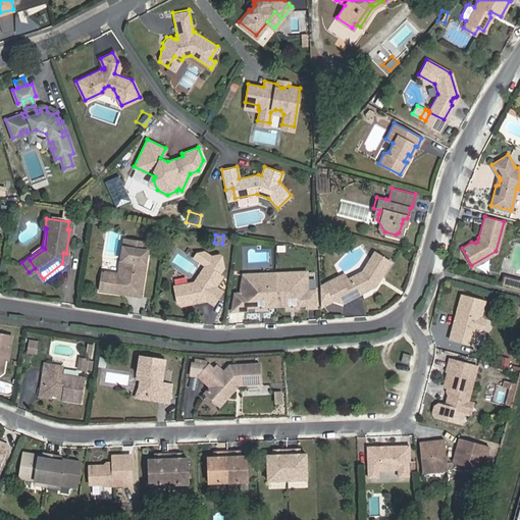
[(122,239),(119,259),(117,273),(101,271),(99,290),(115,292),(120,289),(125,289),(124,293),(139,295),(144,262),(147,242),(122,239)]
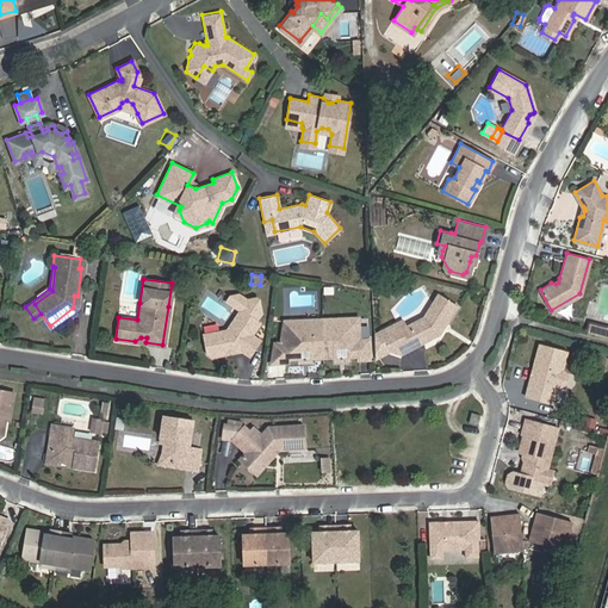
[(205,351),(211,355),(224,353),(227,349),(231,348),(235,351),(240,349),(248,354),(259,339),(250,333),(259,322),(255,320),(260,311),(258,298),(255,296),(246,298),(237,292),(229,295),(225,299),(239,309),(225,328),(202,333),(205,351)]
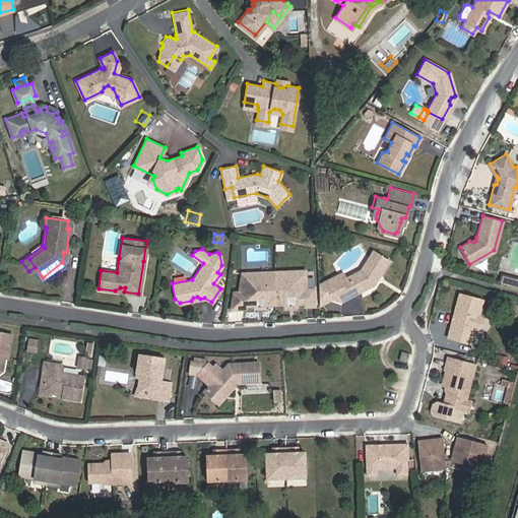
[(340,301),(348,297),(373,283),(376,279),(373,278),(376,274),(378,276),(388,260),(373,249),(360,269),(344,276),(339,279),(336,273),(323,280),(331,298),(340,301)]
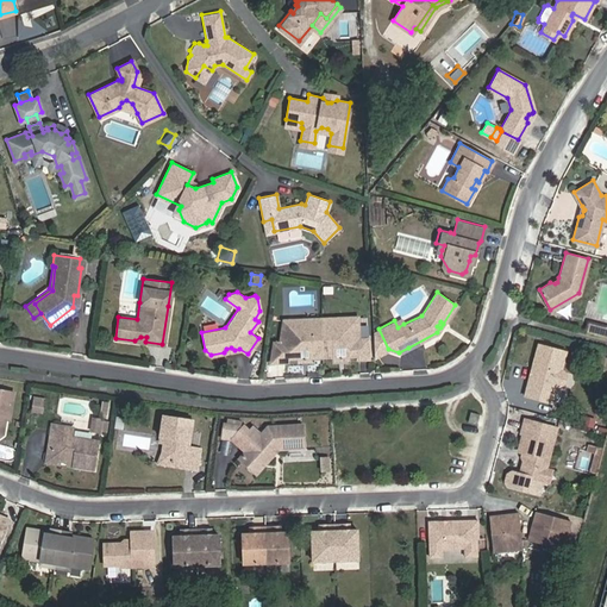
[(356,315),(282,319),(279,342),(273,342),(270,361),(286,360),(286,357),(298,356),(298,349),(300,348),(306,346),(308,349),(308,356),(335,355),(335,348),(336,345),(343,345),(345,348),(345,354),(357,354),(357,357),(368,356),(367,337),(357,338),(356,315)]
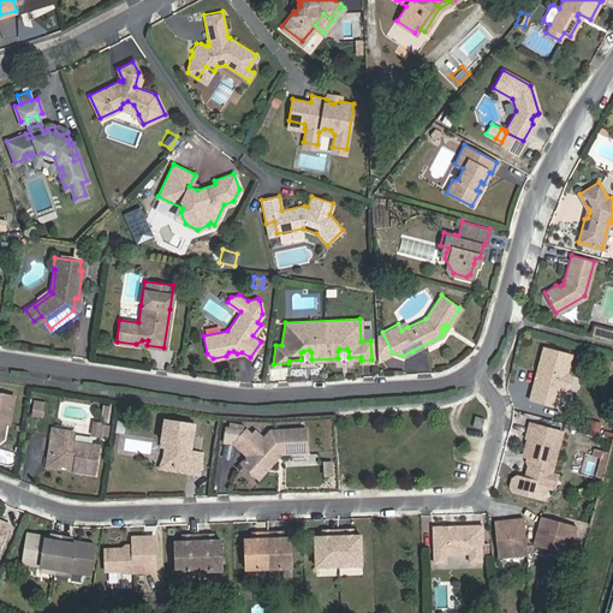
[(404,321),(398,323),(402,331),(408,327),(404,321)]
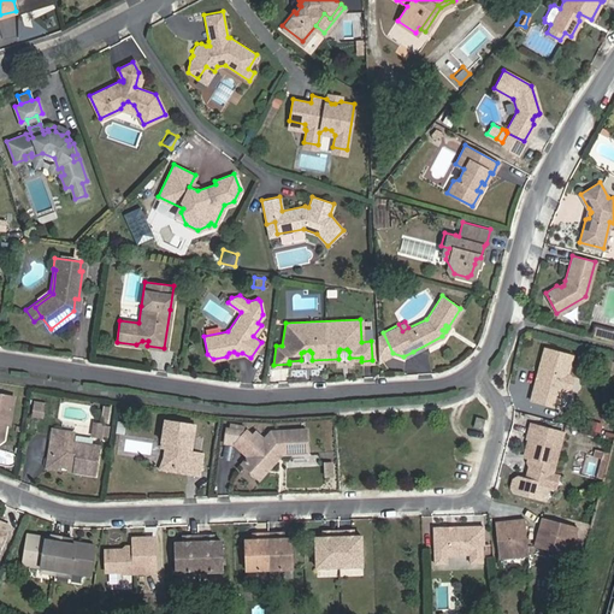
[(613,341),(613,338),(613,329),(594,324),(591,335),(613,341)]
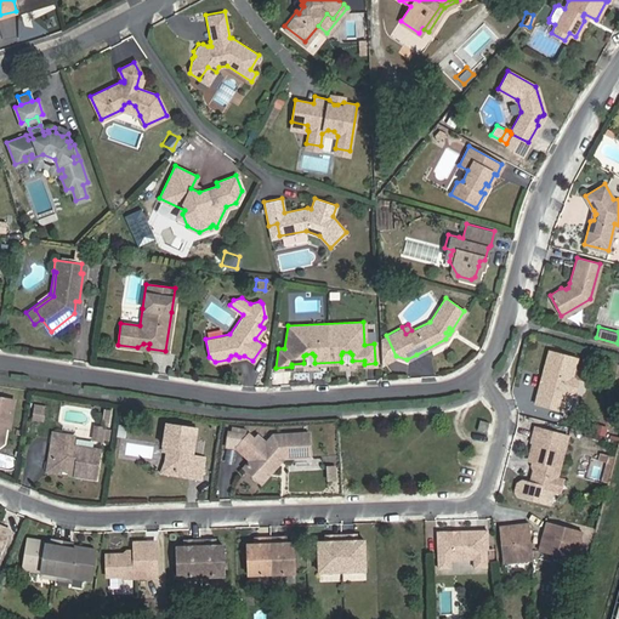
[(577,357),(547,348),(541,375),(544,375),(541,381),(539,381),(534,402),(562,409),(567,391),(569,392),(574,390),(577,381),(574,376),(571,376),(577,357)]
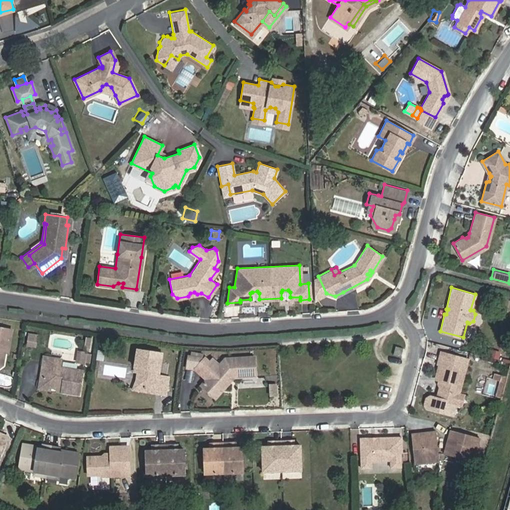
[(10,328),(0,326),(0,363),(1,363),(2,354),(1,352),(1,349),(6,350),(10,328)]
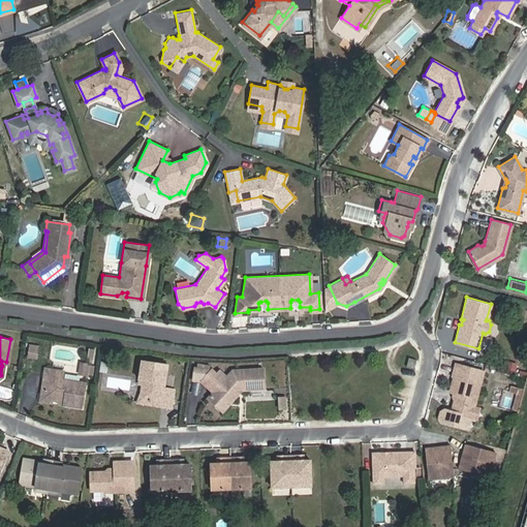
[(26,357),(36,358),(37,343),(27,341),(26,357)]
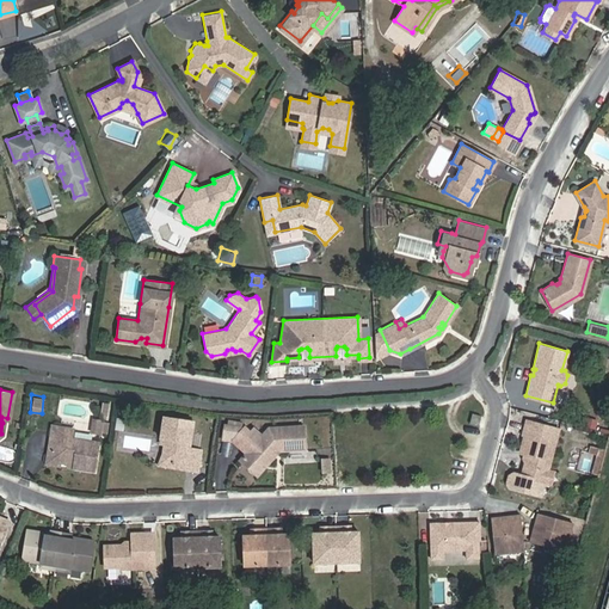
[(477,424),(480,413),(471,411),(468,422),(477,424)]
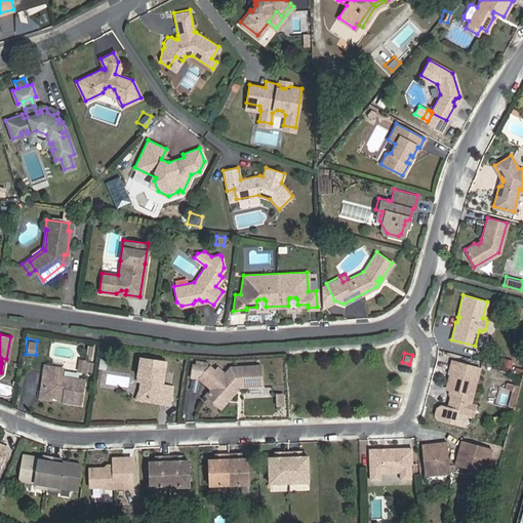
[(98,357),(97,366),(105,367),(106,357),(98,357)]
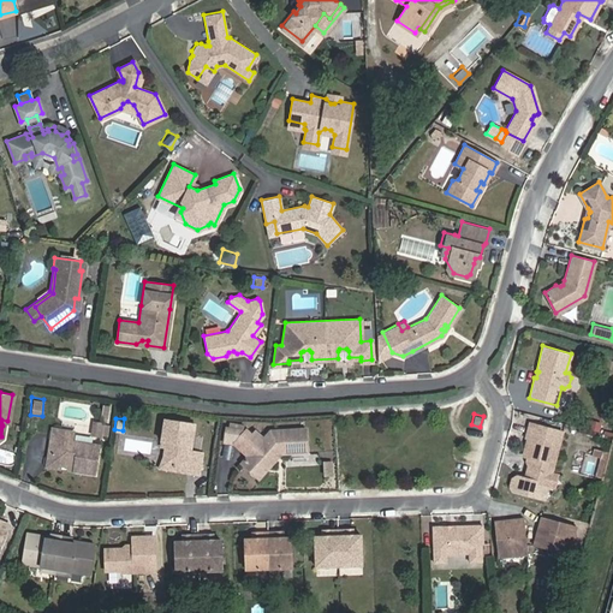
[(194,423),(164,418),(160,439),(165,440),(164,445),(162,453),(171,465),(186,468),(185,471),(198,474),(201,452),(189,450),(194,423)]
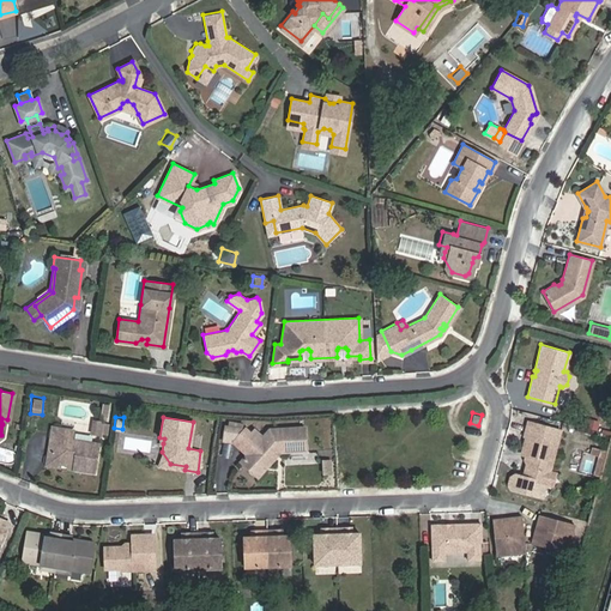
[(586,425),(596,428),(598,419),(588,417),(586,425)]
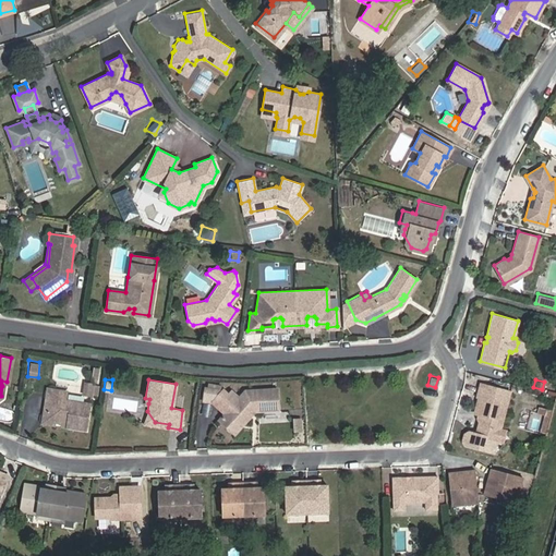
[(92,382),(84,381),(82,393),(89,394),(92,382)]
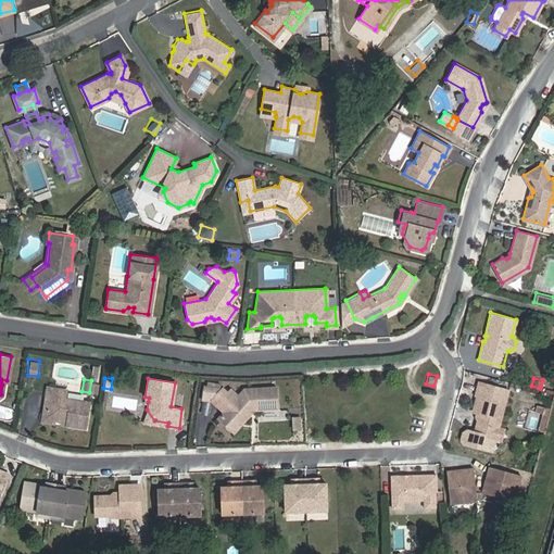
[(508,389),(478,385),(476,397),(478,397),(476,413),(480,414),(482,414),(481,419),(479,435),(500,438),(502,426),(508,389)]
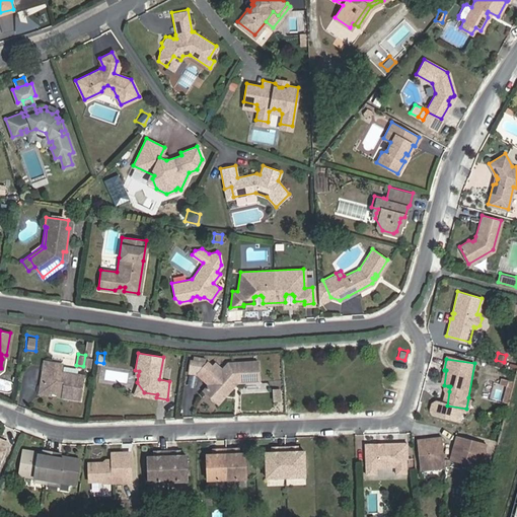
[(61,362),(43,360),(42,368),(45,368),(43,381),(49,390),(61,392),(61,395),(78,398),(82,374),(60,370),(61,362)]
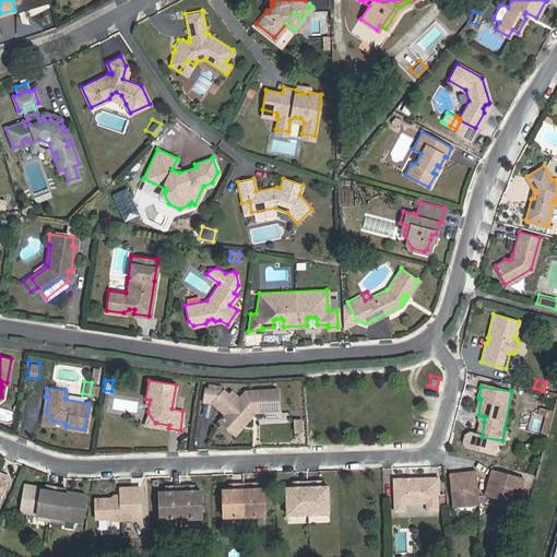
[(276,390),(245,391),(238,398),(230,391),(227,394),(223,390),(222,391),(205,389),(203,401),(212,402),(225,414),(240,427),(249,416),(249,414),(252,409),(255,411),(255,412),(279,411),(276,390)]
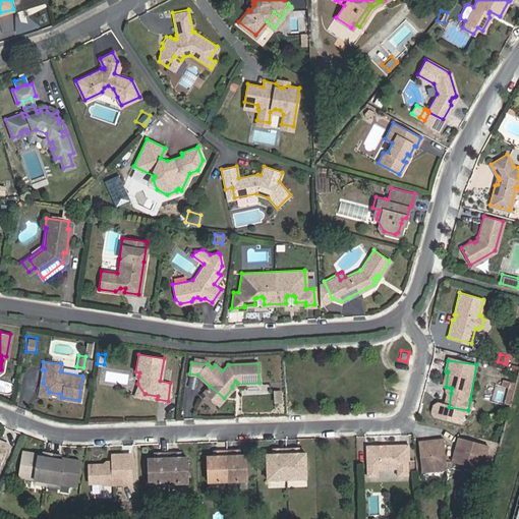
[(516,375),(518,364),(510,362),(508,373),(516,375)]
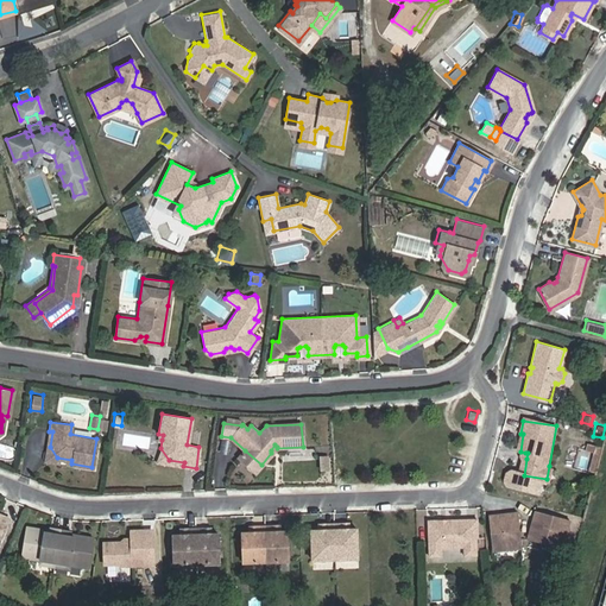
[(587,440),(581,456),(594,461),(600,446),(587,440)]
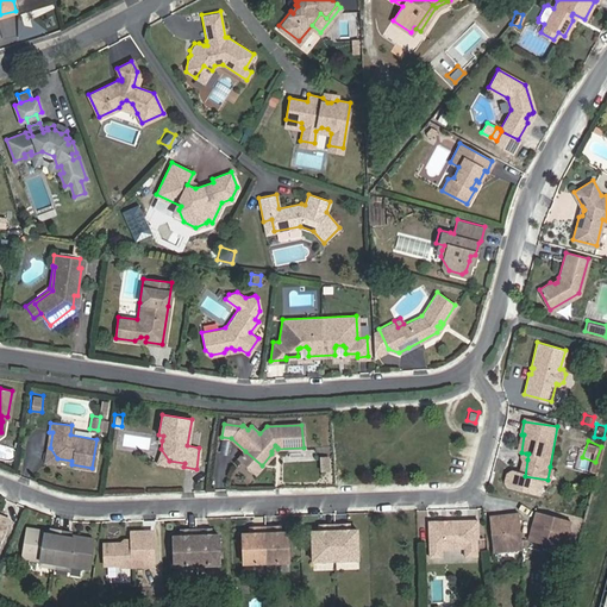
[(518,511),(488,514),(492,550),(521,548),(518,511)]
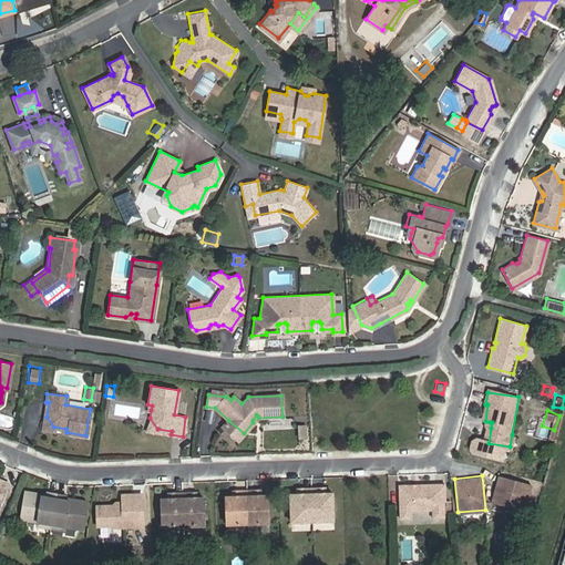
[(530,484),(497,475),(491,500),(522,510),(530,484)]
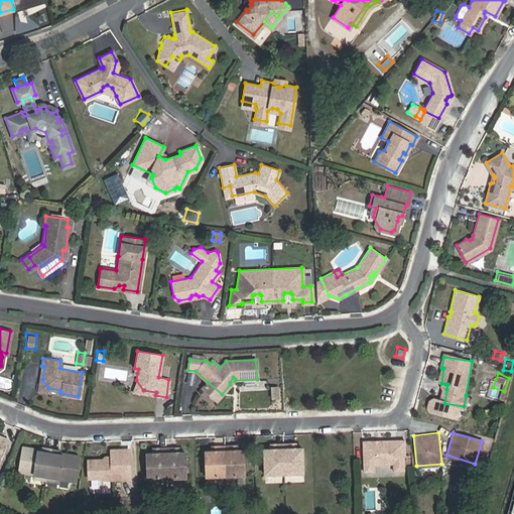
[(372,440),(362,440),(362,464),(373,464),(392,463),(392,471),(402,471),(402,455),(403,455),(403,439),(377,440),(377,442),(372,442),(372,440)]
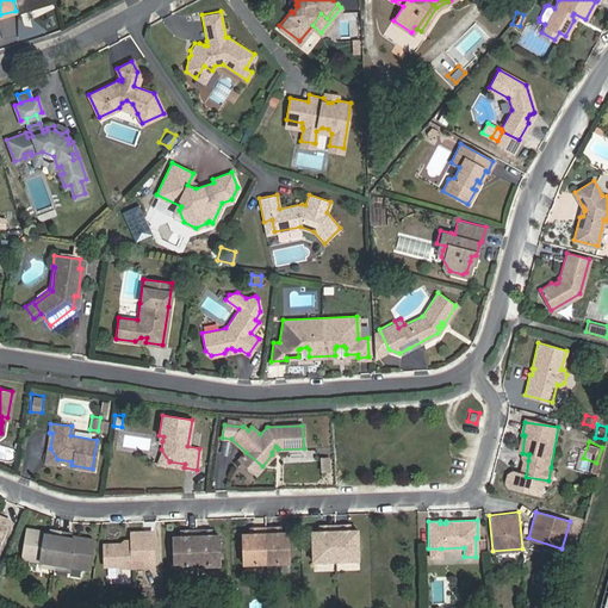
[(318,531),(311,531),(312,560),(358,559),(357,529),(349,529),(343,529),(343,526),(324,527),(324,531),(318,531)]
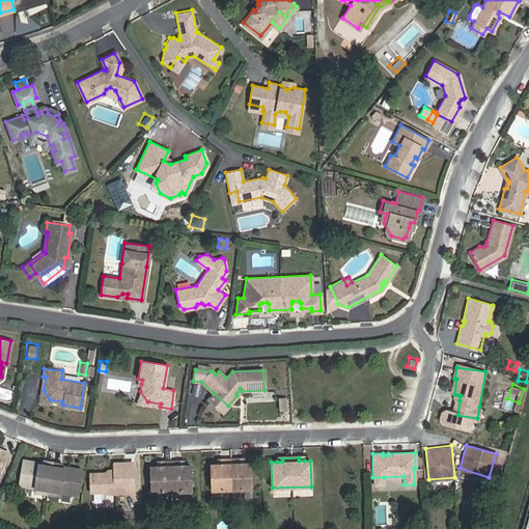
[(22,458),(18,484),(33,488),(33,491),(59,495),(59,492),(76,494),(80,468),(67,466),(64,468),(59,467),(60,462),(43,460),(43,464),(37,463),(35,461),(22,458)]
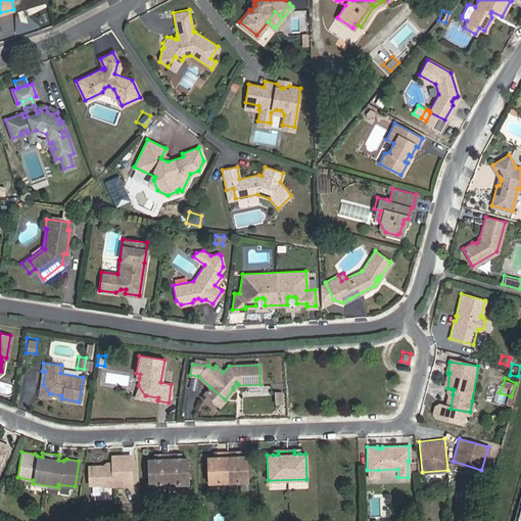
[(212,457),(206,457),(207,482),(247,481),(246,456),(240,456),(235,456),(234,454),(218,454),(219,457),(212,457)]
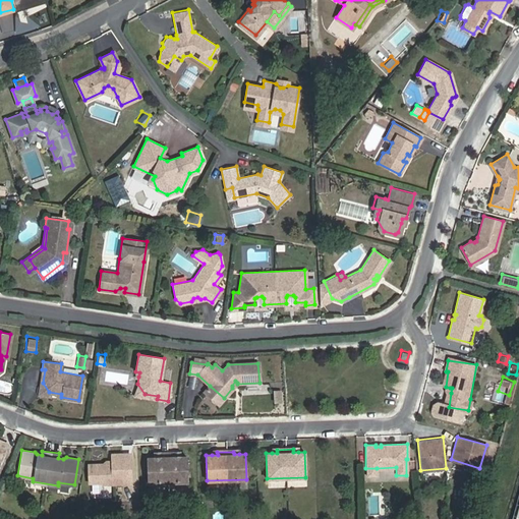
[(104,463),(88,464),(89,482),(100,481),(101,483),(130,482),(129,453),(111,453),(111,460),(112,464),(107,464),(104,463)]
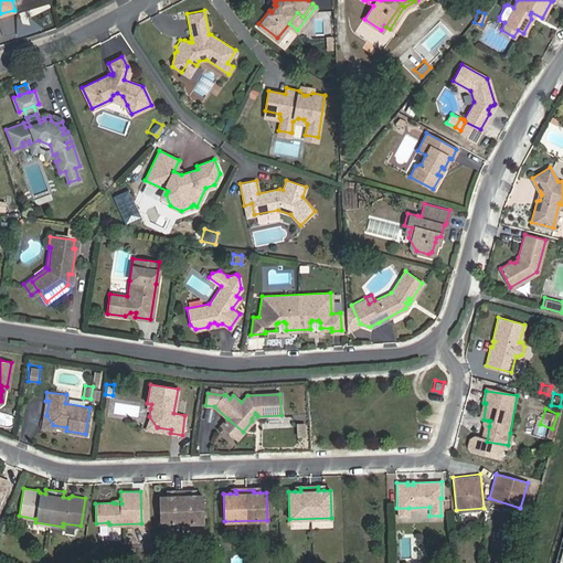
[(166,496),(159,496),(160,523),(203,522),(202,495),(195,495),(189,495),(189,492),(171,492),(171,496),(166,496)]
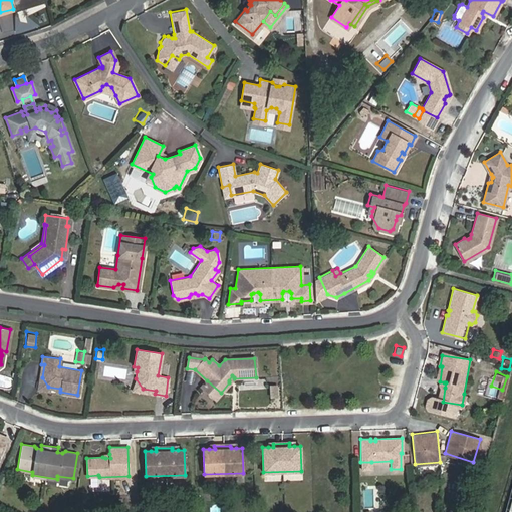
[(109,490),(109,478),(92,478),(92,489),(109,490)]
